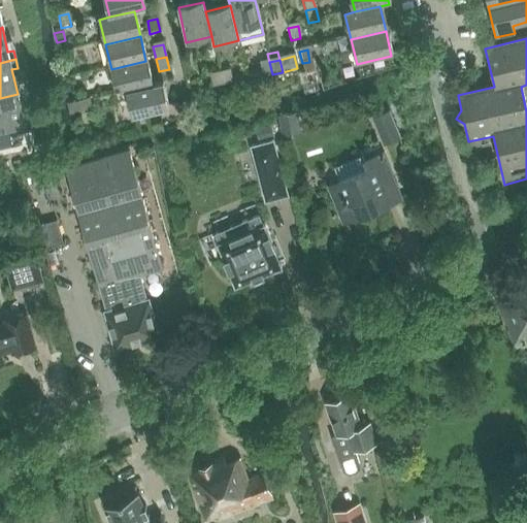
[(117,94),(127,92),(152,86),(145,61),(111,69),(117,94)]
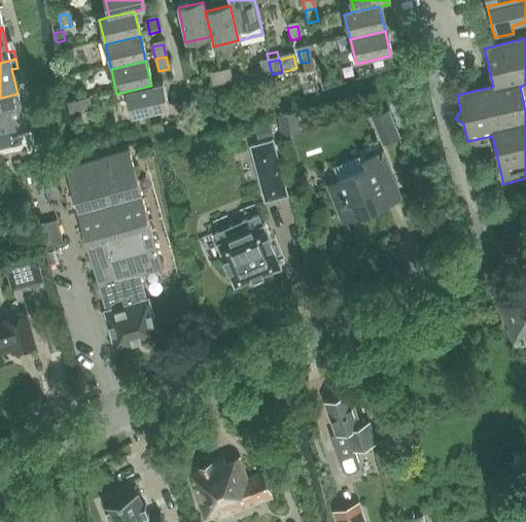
[(305,76),(315,73),(312,61),(309,62),(302,63),(305,76)]
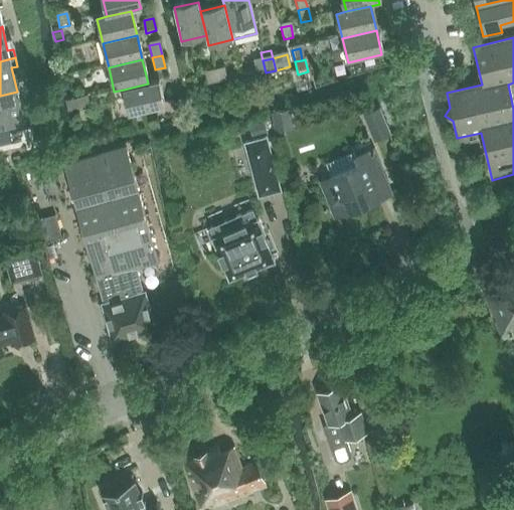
[(266,72),(263,60),(252,62),(255,75),(266,72)]
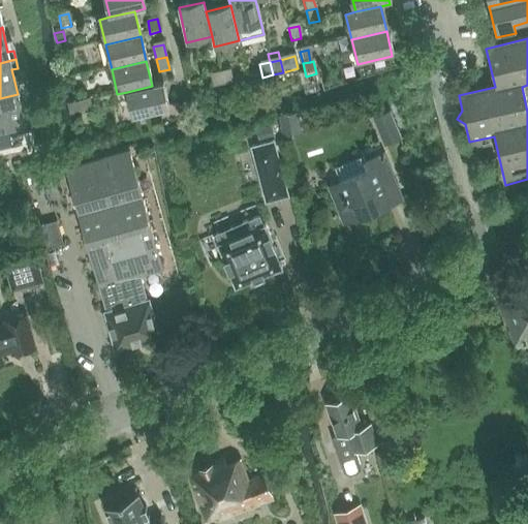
[(220,74),(223,87),(233,84),(229,71),(220,74)]
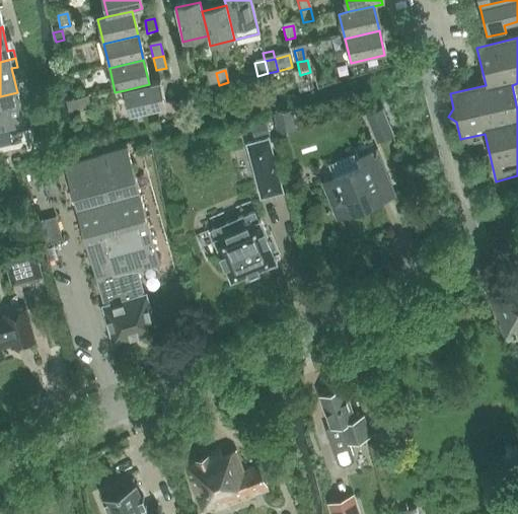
[(219,85),(216,73),(206,75),(209,87),(219,85)]
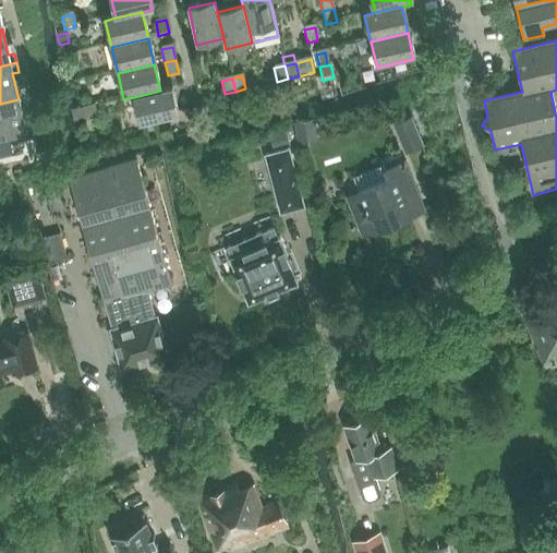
[(160,91),(134,97),(141,123),(177,115),(171,88),(160,91)]
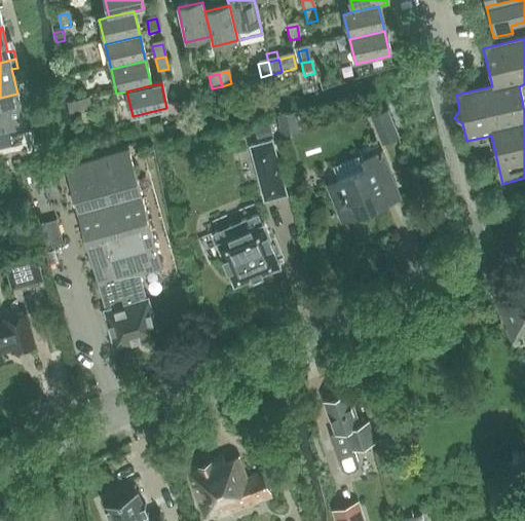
[(311,86),(301,89),(303,97),(313,94),(311,86)]
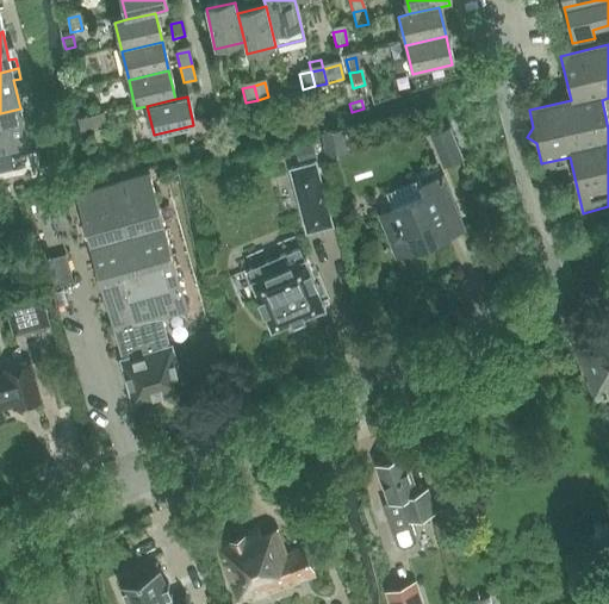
[(0,175),(23,170),(19,157),(37,153),(33,135),(26,136),(20,109),(0,113),(0,175)]
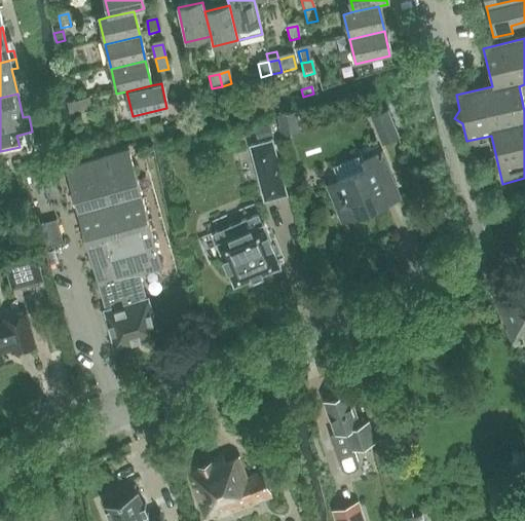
[(88,100),(79,103),(81,115),(91,113),(88,100)]
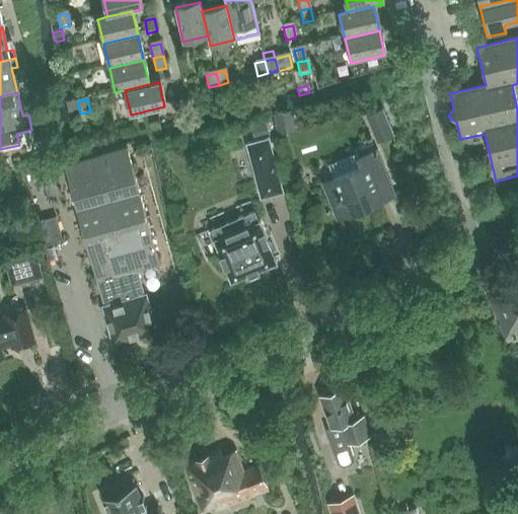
[(382,112),(367,118),(377,144),(392,138),(382,112)]
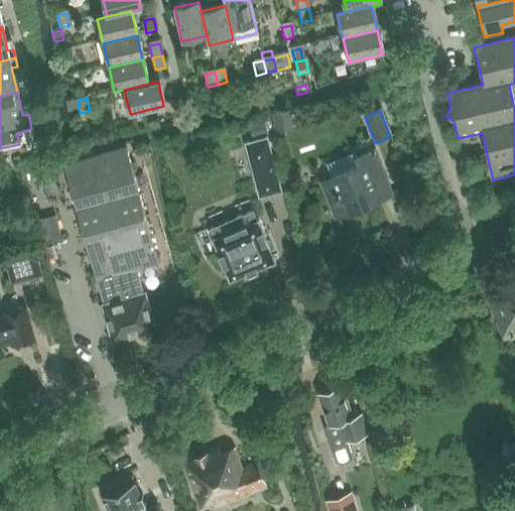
[(289,113),(272,116),(276,134),(292,131),(289,113)]
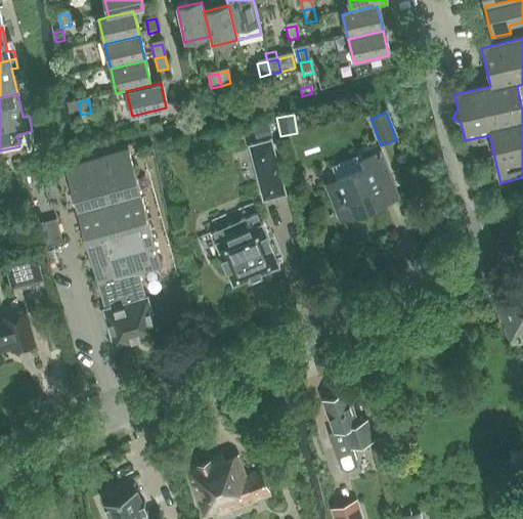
[(267,128),(255,132),(259,143),(271,140),(267,128)]
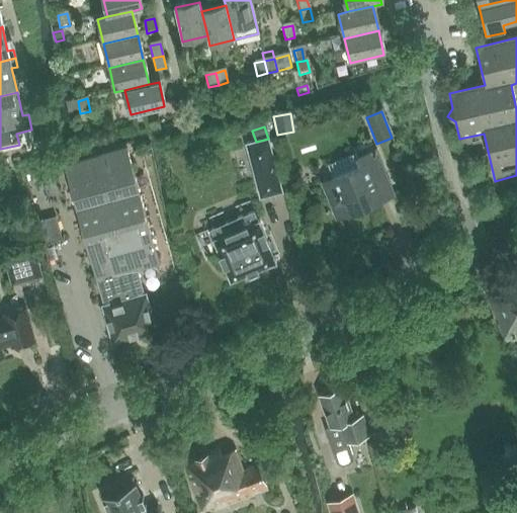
[(246,147),(256,186),(262,184),(266,199),(282,195),(268,142),(246,147)]
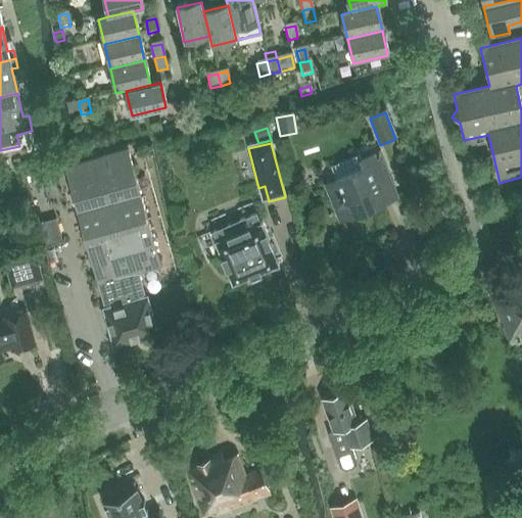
[(107,159),(65,171),(69,189),(72,195),(77,215),(78,217),(82,232),(90,263),(96,282),(97,287),(99,287),(104,307),(106,312),(122,308),(144,301),(137,277),(160,270),(153,245),(146,218),(140,196),(135,178),(133,172),(128,153),(107,159)]
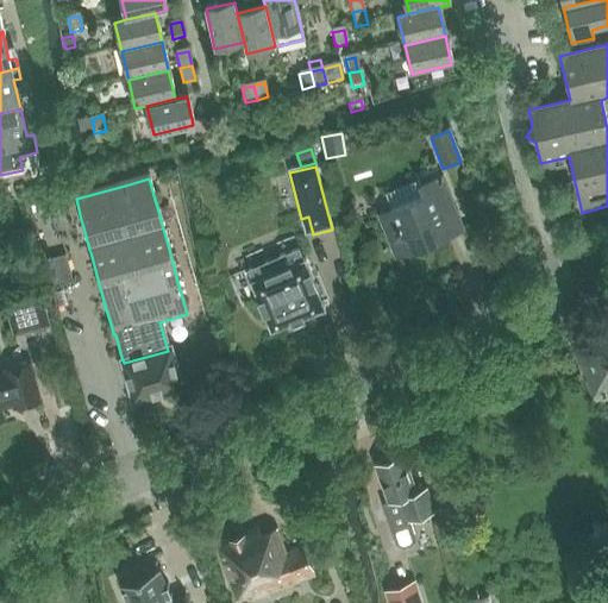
[(388,214),(380,218),(395,257),(403,253),(447,237),(462,231),(456,217),(442,180),(420,188),(425,199),(393,212),(388,214)]
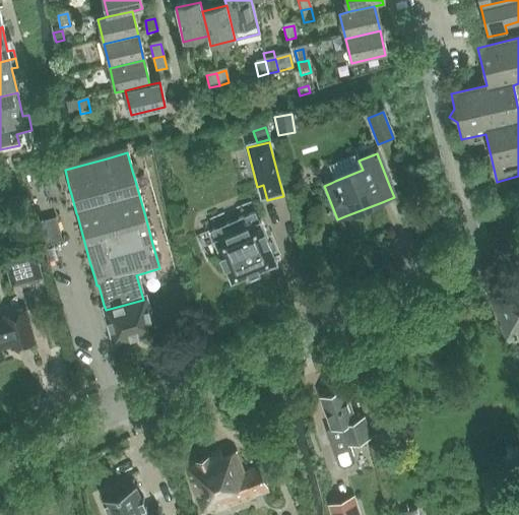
[(48,211),(49,232),(63,231),(62,210),(48,211)]
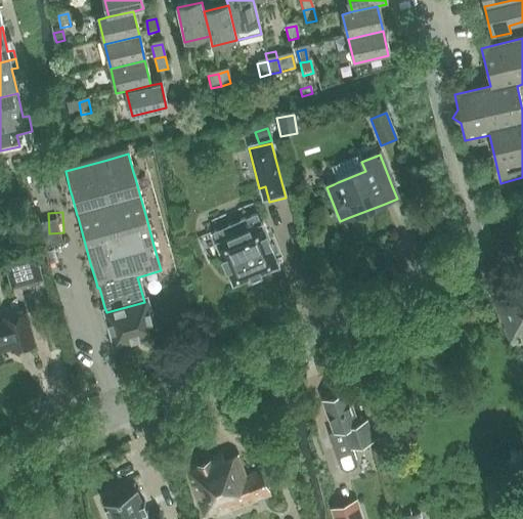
[(12,225),(0,229),(5,244),(16,241),(12,225)]
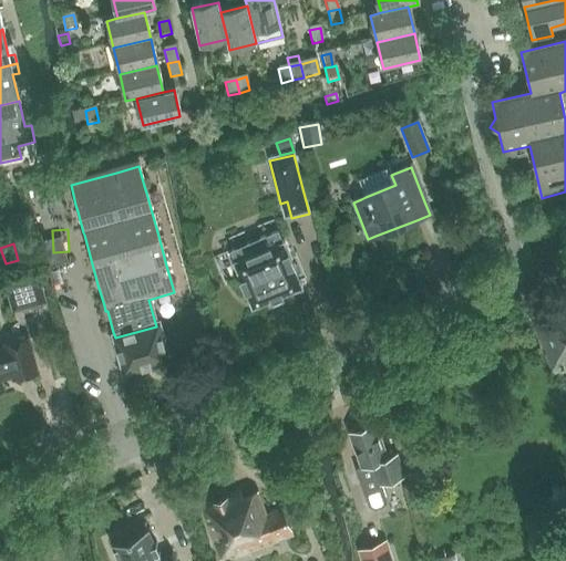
[(235,266),(239,279),(251,308),(253,310),(254,309),(271,301),(273,302),(283,299),(283,297),(300,290),(302,289),(301,288),(284,246),(285,246),(284,243),(281,245),(236,263),(234,265),(235,266)]
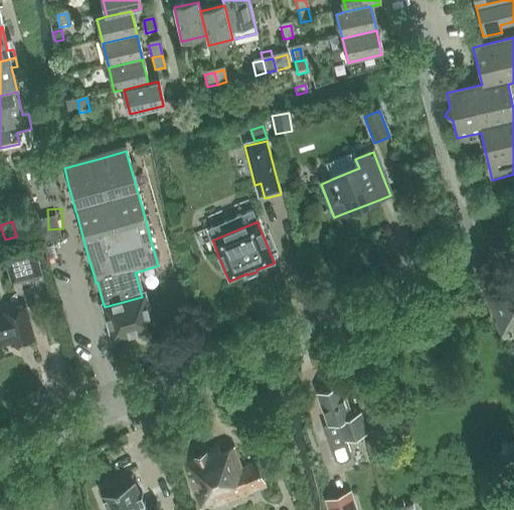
[(32,247),(3,256),(11,285),(40,277),(32,247)]
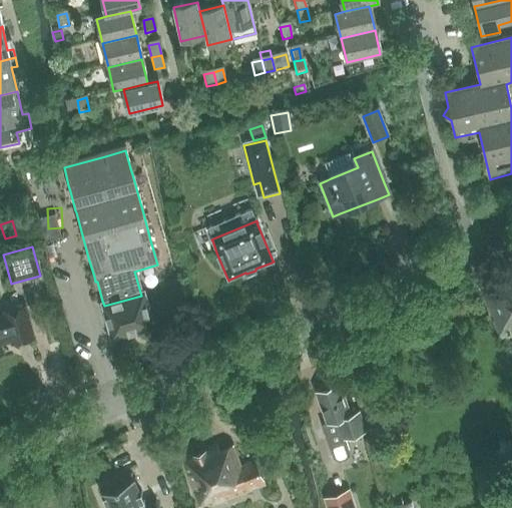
[(500,341),(511,336),(511,277),(479,291),(500,341)]
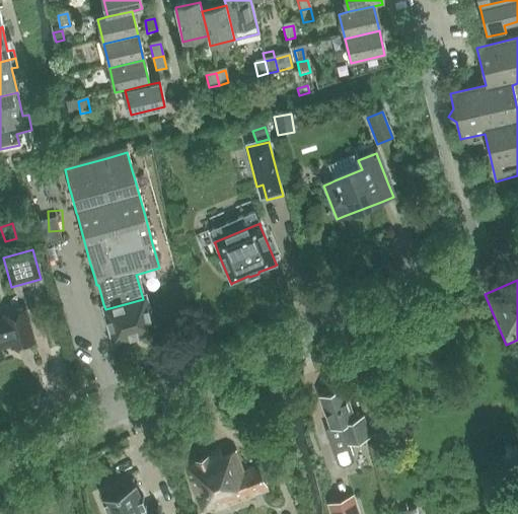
[(105,309),(103,310),(114,346),(155,335),(145,298),(143,299),(121,305),(105,309)]
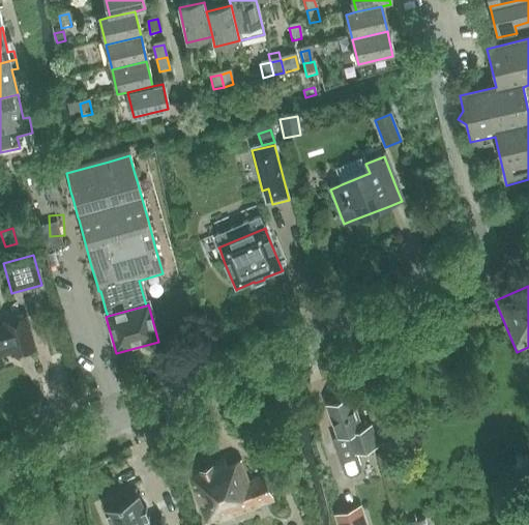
[(0,367),(1,367),(0,363),(0,356),(11,353),(12,356),(32,351),(25,321),(5,326),(5,329),(0,331),(0,367)]
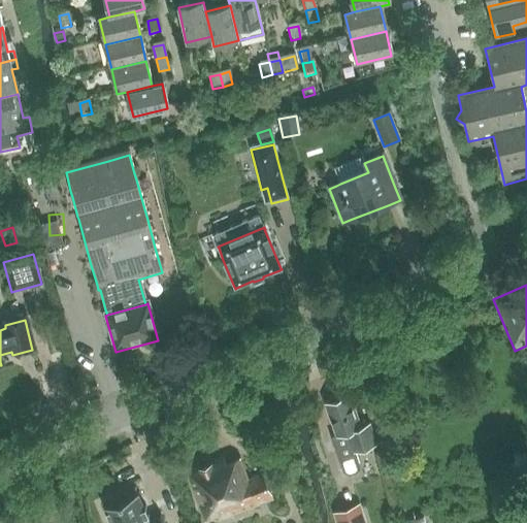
[(335,437),(331,439),(343,475),(350,478),(357,475),(360,468),(355,454),(376,446),(369,426),(361,429),(350,397),(338,401),(335,399),(330,401),(328,405),(325,406),(335,437)]
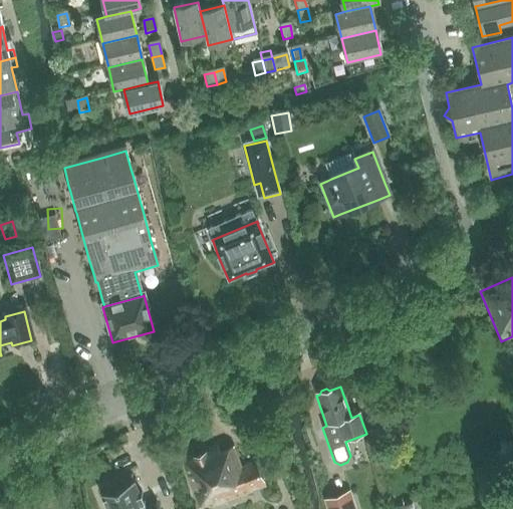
[(183,463),(200,508),(216,508),(267,489),(257,464),(242,470),(234,449),(221,454),(219,449),(183,463)]
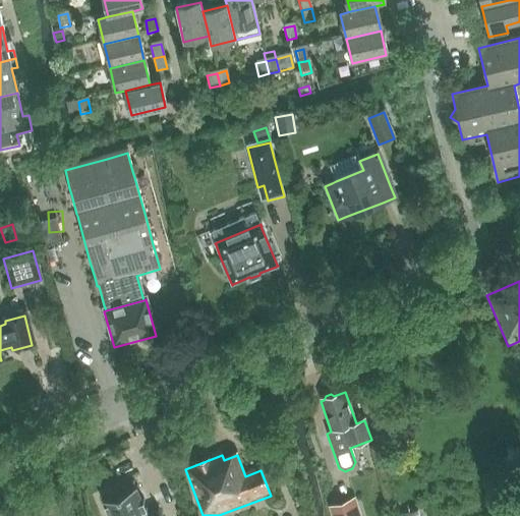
[(123,494),(103,503),(108,515),(160,515),(159,512),(152,515),(146,515),(135,489),(123,494)]
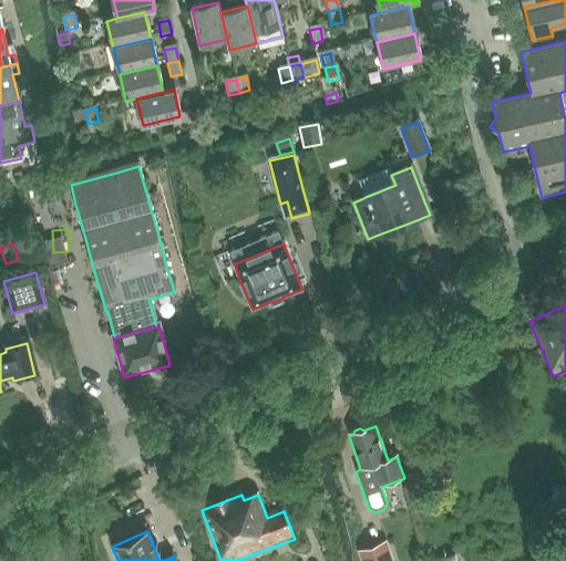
All buildings are outlined.
